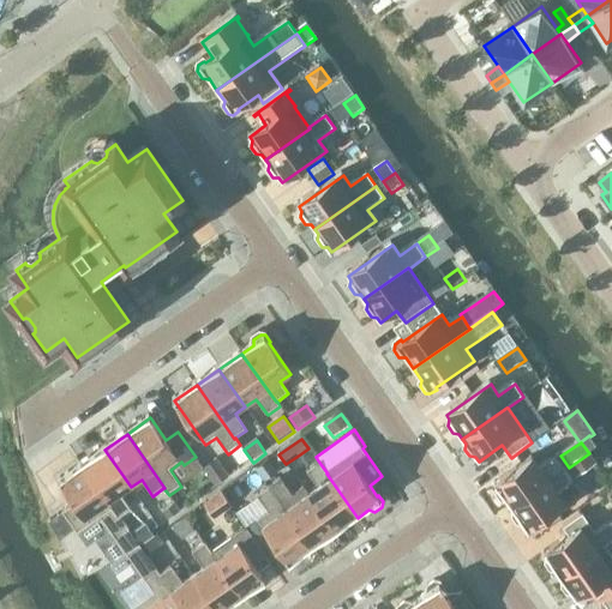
[(105,450),(82,465),(120,519),(121,519),(132,511),(120,494),(131,487),(105,450)]
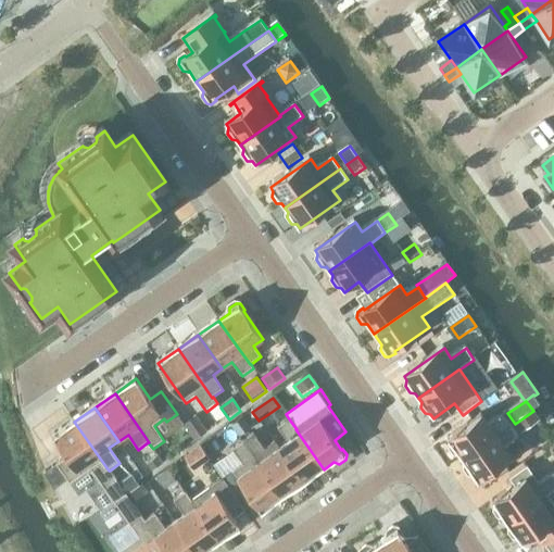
[(541,422),(533,411),(515,424),(523,435),(541,422)]
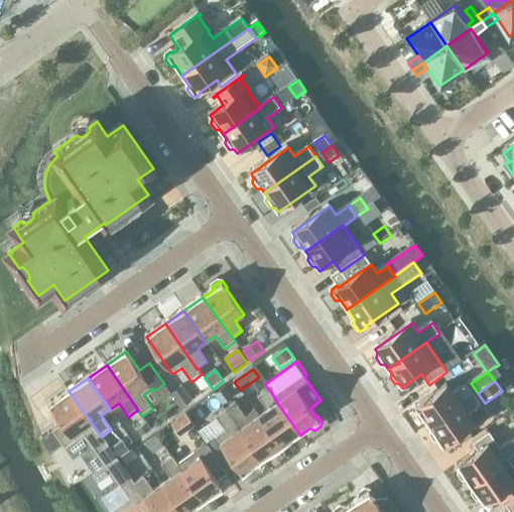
[(429,427),(475,395),(468,385),(454,395),(447,386),(416,408),(418,412),(417,417),(421,422),(426,423),(429,427)]
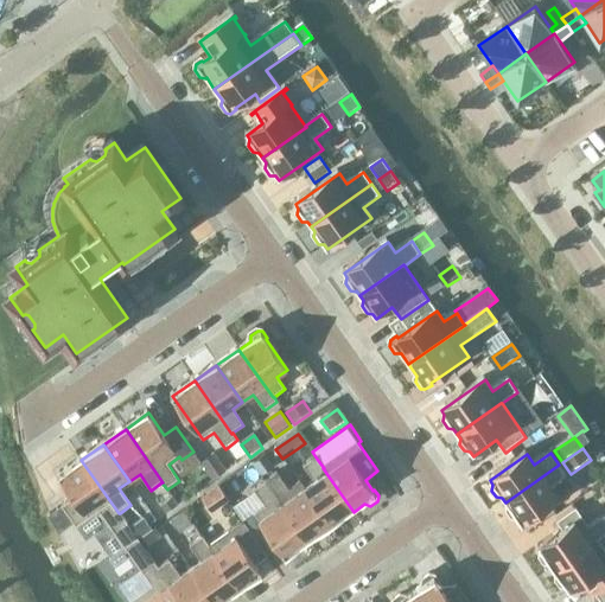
[(278,469),(267,455),(266,455),(253,465),(262,479),(278,469)]
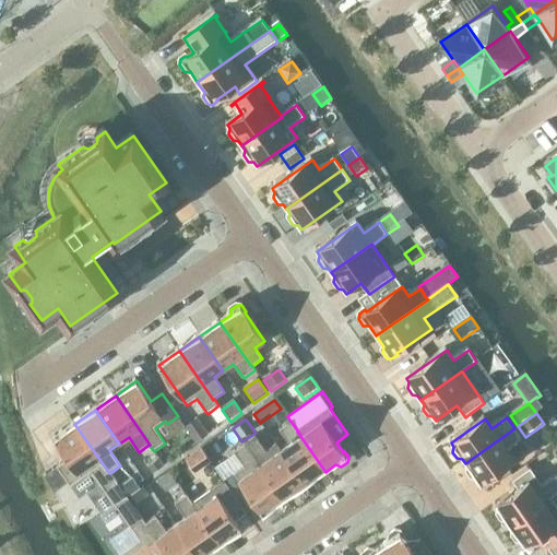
[(186,429),(197,445),(203,440),(210,436),(199,421),(186,429)]
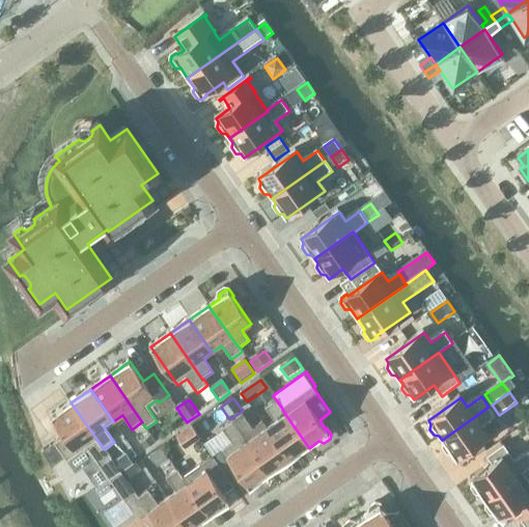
[(282,410),(283,410),(277,401),(266,409),(276,423),(268,430),(267,430),(289,462),(309,448),(282,410)]
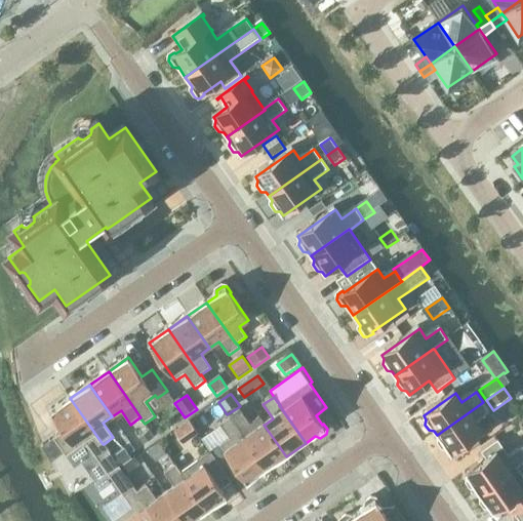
[(103,444),(70,398),(50,412),(65,433),(54,439),(67,457),(86,443),(110,476),(120,468),(114,458),(104,444),(103,444)]
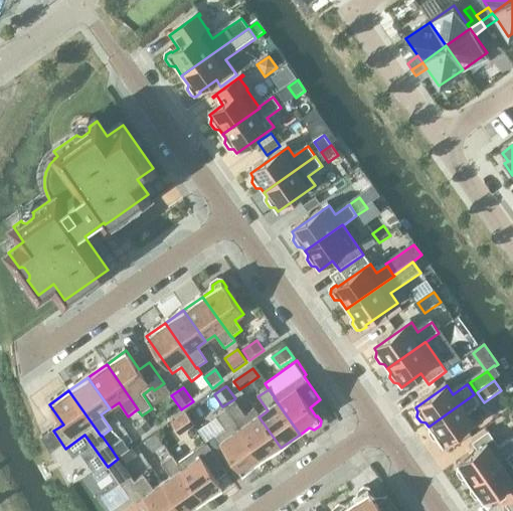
[(481,404),(474,394),(429,427),(432,431),(431,436),(435,442),(440,442),(443,446),(474,423),(467,414),(481,404)]
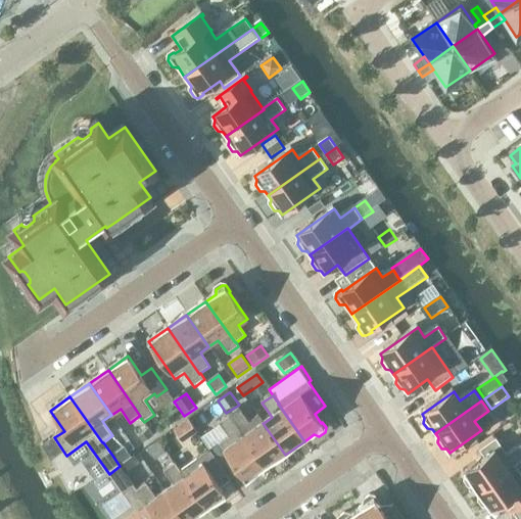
[(240,410),(230,417),(267,468),(285,455),(263,423),(264,423),(259,417),(249,423),(240,410)]
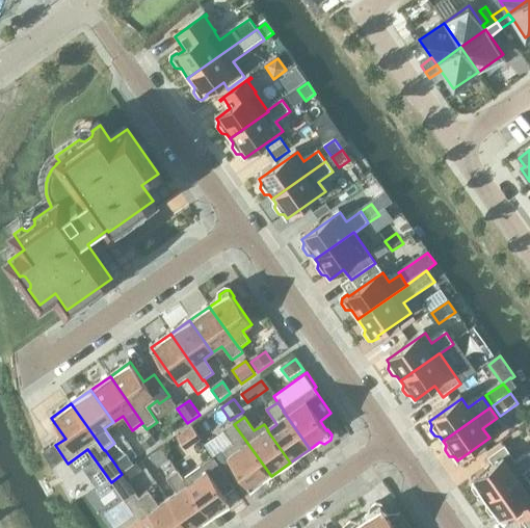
[(271,476),(234,424),(223,431),(233,445),(223,452),(237,470),(250,491),(271,476)]
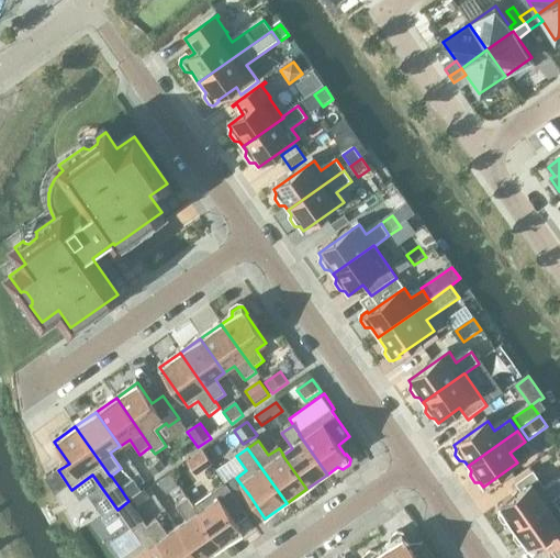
[(188,464),(197,476),(212,465),(204,453),(188,464)]
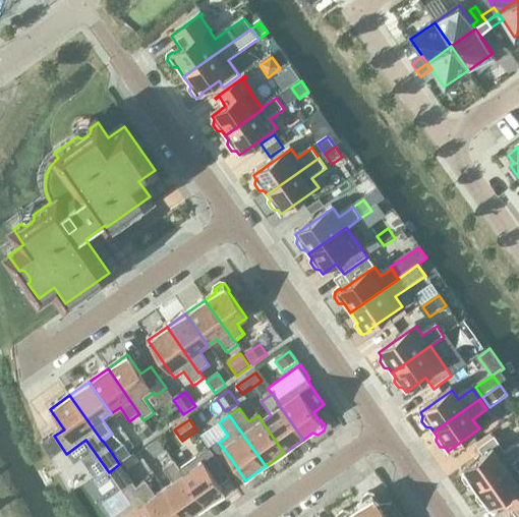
[(138,437),(143,443),(154,436),(149,429),(138,437)]
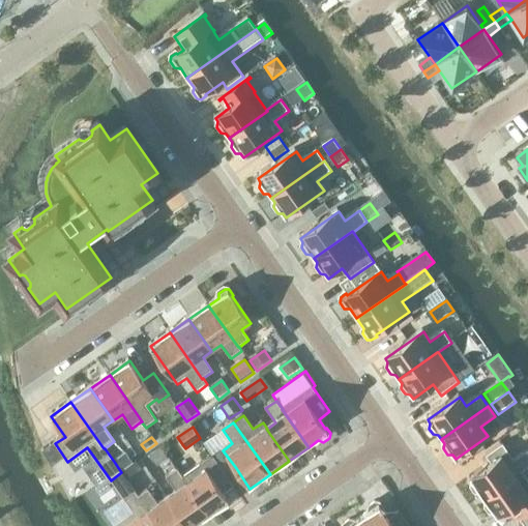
[(484,499),(527,467),(527,453),(515,462),(503,445),(487,458),(492,464),(470,479),(472,484),(471,489),(475,495),(480,495),(484,499)]
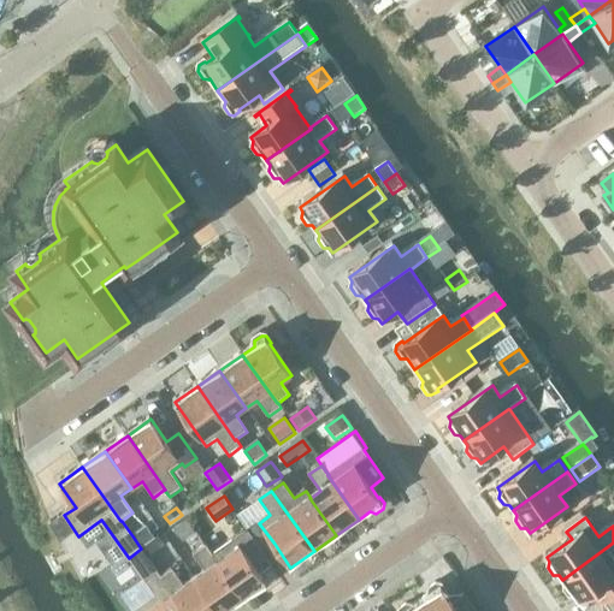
[(196,534),(187,521),(184,523),(173,531),(183,544),(196,534)]
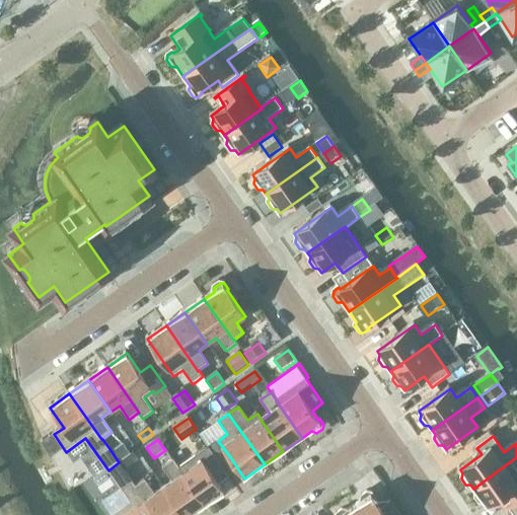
[(221,465),(231,458),(218,441),(209,447),(221,465)]
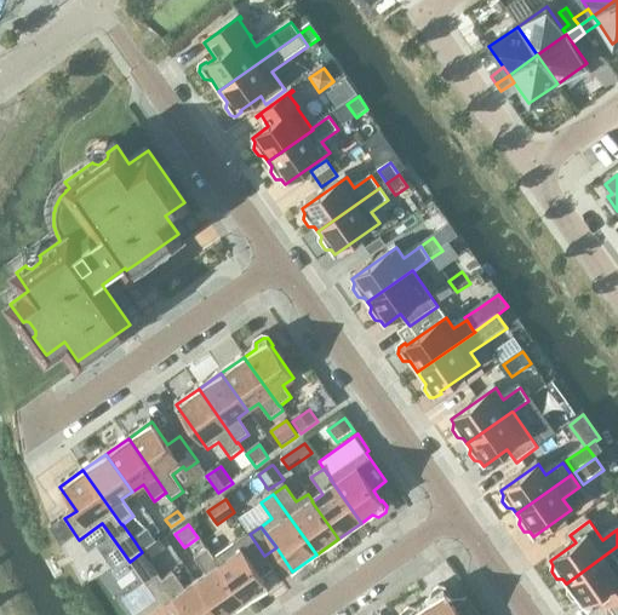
[(142,552),(143,553),(158,542),(149,532),(135,541),(142,552)]
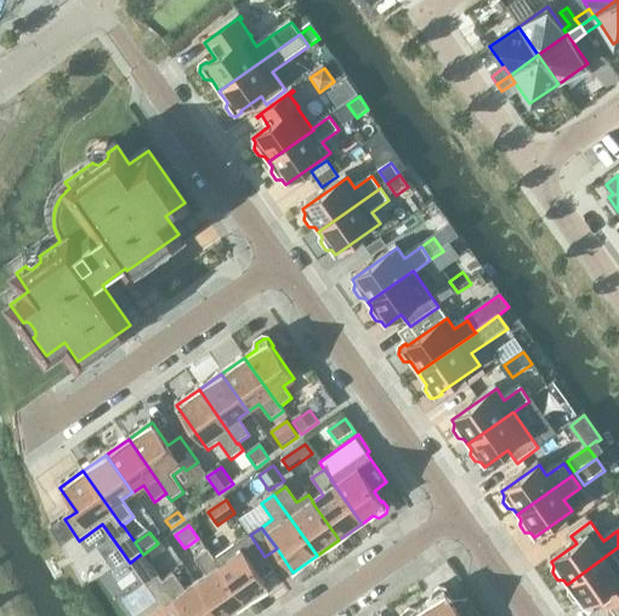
[(250,535),(215,560),(214,560),(245,605),(270,589),(257,572),(268,565),(274,572),(276,571),(265,557),(250,535)]
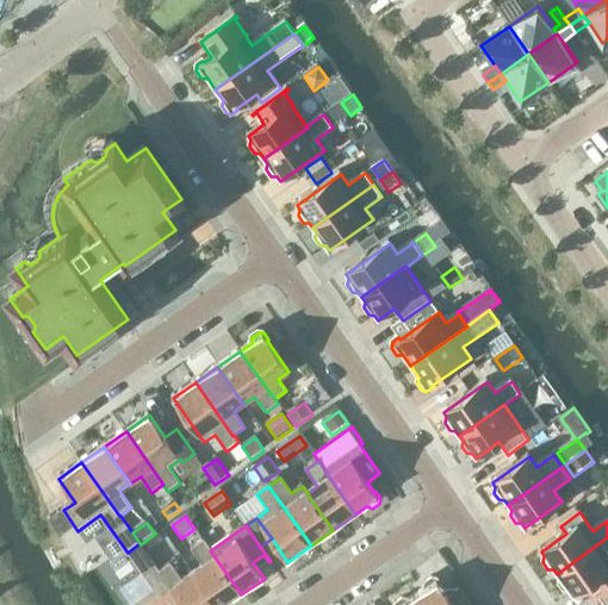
[(141,544),(147,554),(165,542),(157,532),(155,534),(141,544)]
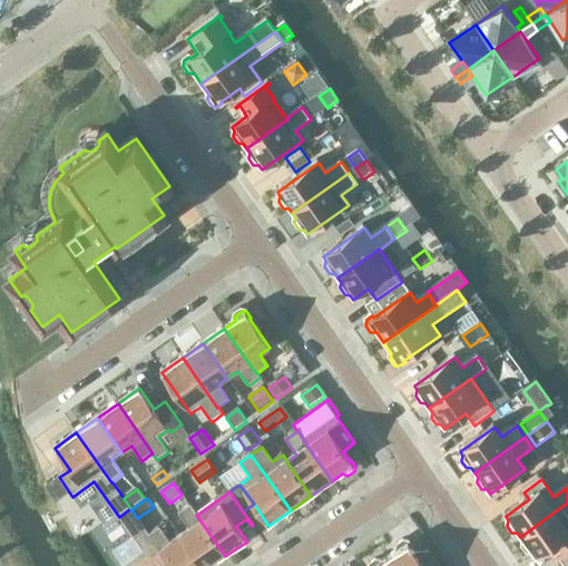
[(567,503),(520,537),(524,542),(522,547),(527,554),(532,554),(536,558),(551,548),(558,558),(555,560),(555,562),(567,553),(567,517),(562,509),(567,505),(567,503)]
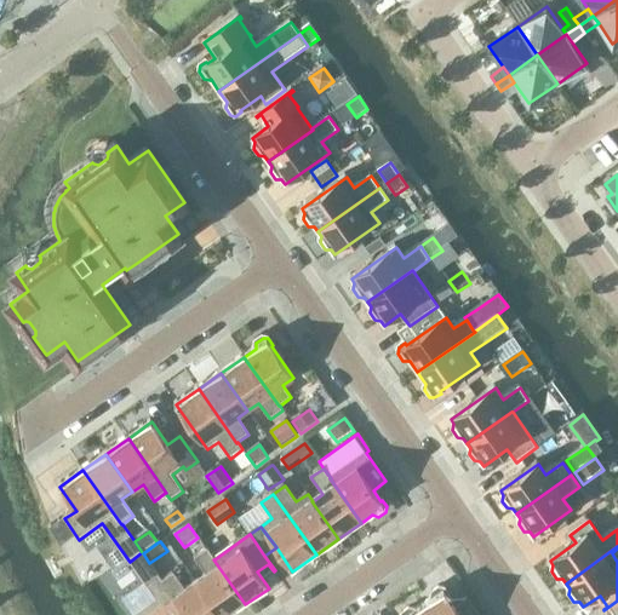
[(213,559),(215,559),(209,550),(195,559),(207,575),(196,582),(218,614),(230,614),(245,604),(213,559)]
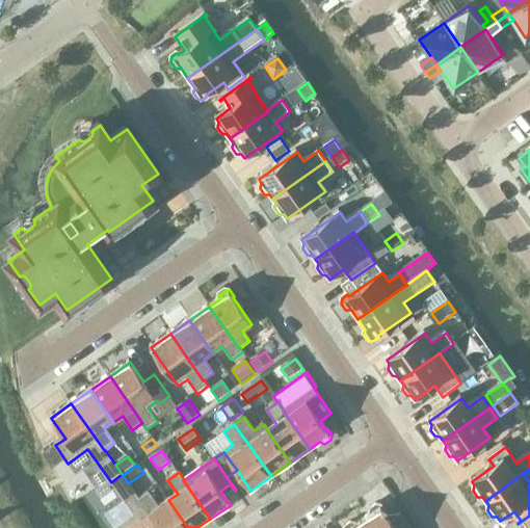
[(128,483),(123,475),(122,474),(111,482),(134,516),(117,527),(158,527),(139,500),(139,499),(128,483)]
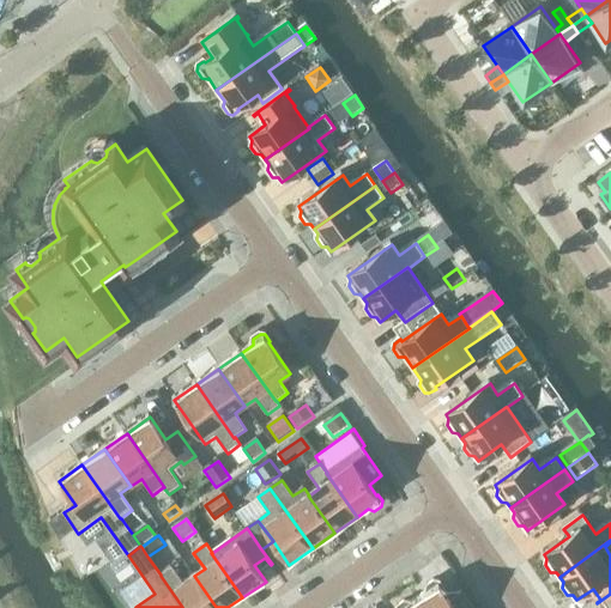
[(173,567),(161,575),(161,576),(182,607),(216,607),(194,576),(183,584),(173,567)]
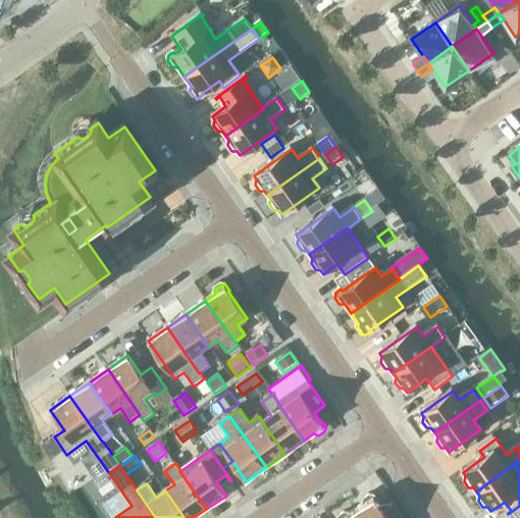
[(354,512),(358,517),(403,517),(395,505),(383,512),(377,503),(378,502),(375,497),(370,496),(364,500),(364,506),(354,512)]
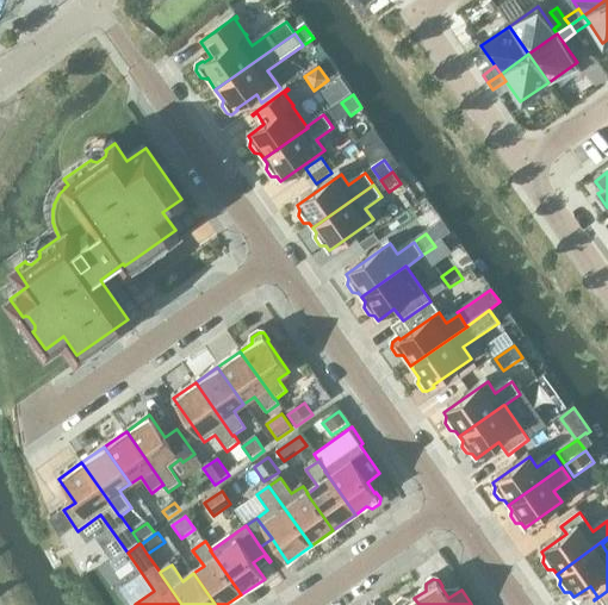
[(607,591),(594,600),(595,600),(599,598),(602,604),(607,604),(607,591)]
